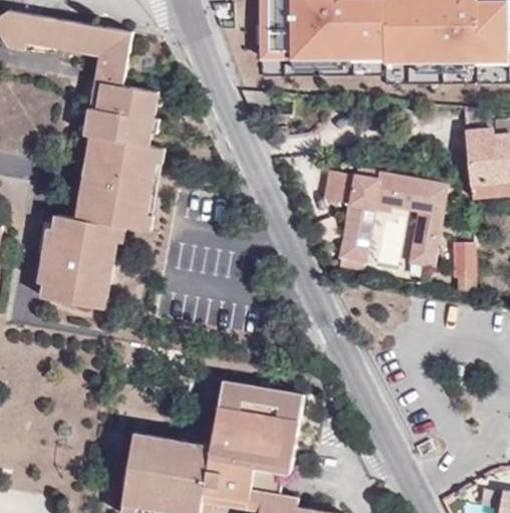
[(259,0),(260,45),(282,45),(282,58),(291,58),(342,58),(351,58),(351,50),(406,49),(406,60),(416,60),(467,60),(476,60),(476,53),(508,52),(507,0),(259,0)]
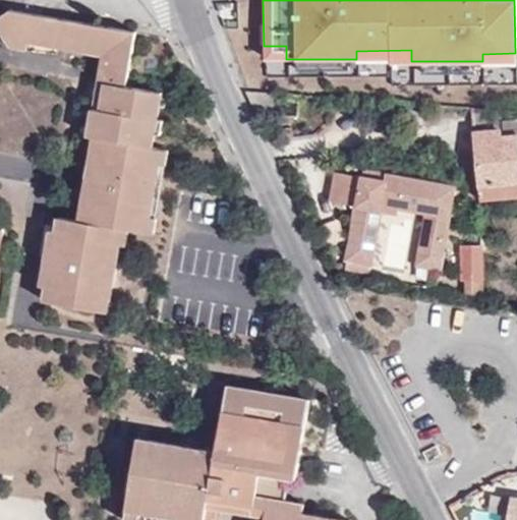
[(139,132),(142,116),(155,118),(158,93),(123,87),(132,33),(5,11),(0,14),(0,36),(2,39),(23,43),(100,56),(104,57),(100,81),(119,85),(115,113),(90,109),(83,136),(89,137),(94,138),(79,221),(74,220),(55,216),(53,231),(44,285),(42,299),(95,309),(97,295),(106,297),(117,243),(122,244),(125,229),(134,230),(136,216),(148,217),(156,164),(146,162),(148,149),(151,134),(139,132)]
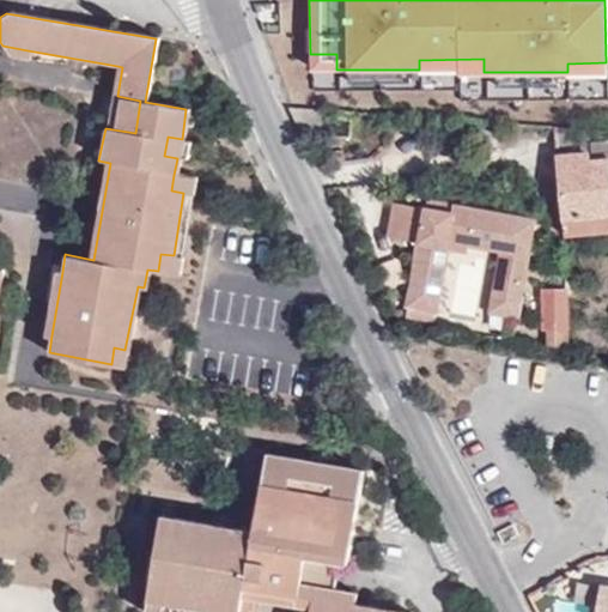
[(10,56),(28,60),(28,50),(2,46),(10,56)]
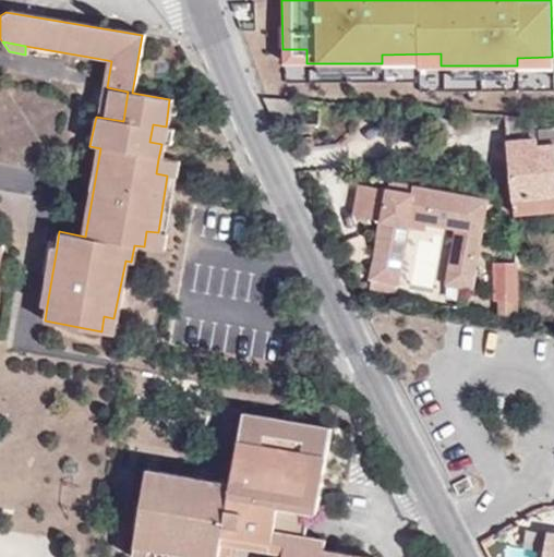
[(282,63),(306,63),(306,49),(282,49),(282,63)]
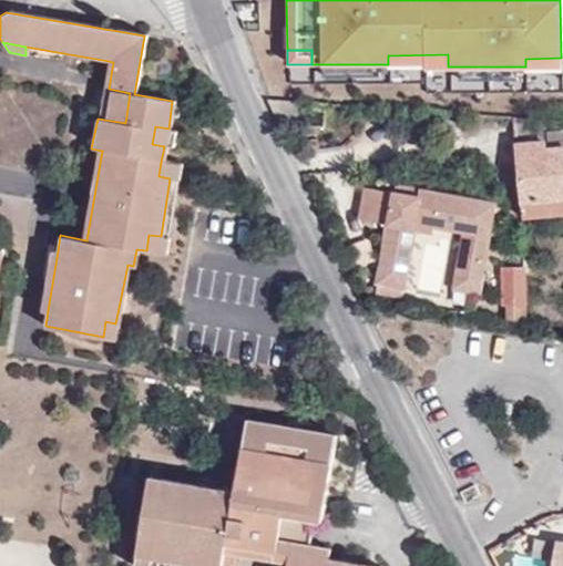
[(388,64),(388,68),(448,67),(448,54),(388,55),(388,64)]
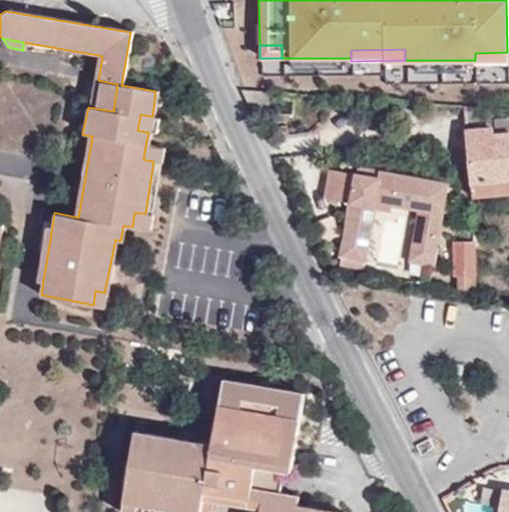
[(507,63),(507,52),(475,53),(475,60),(475,63),(507,63)]
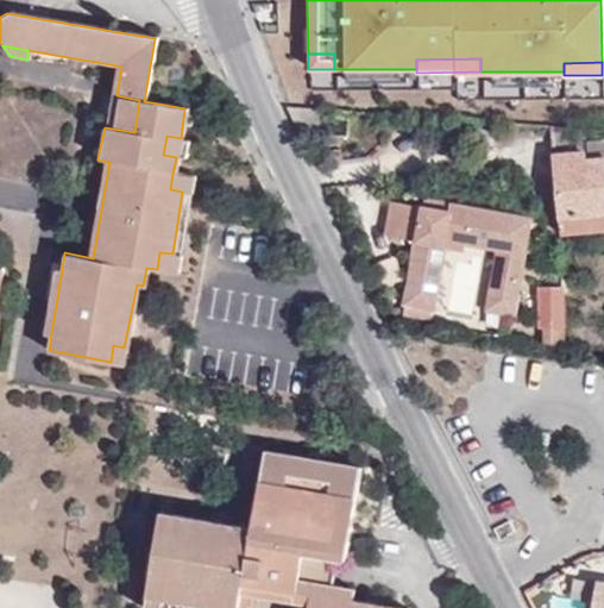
[(117,66),(105,127),(134,132),(139,100),(117,95),(121,67),(117,66)]
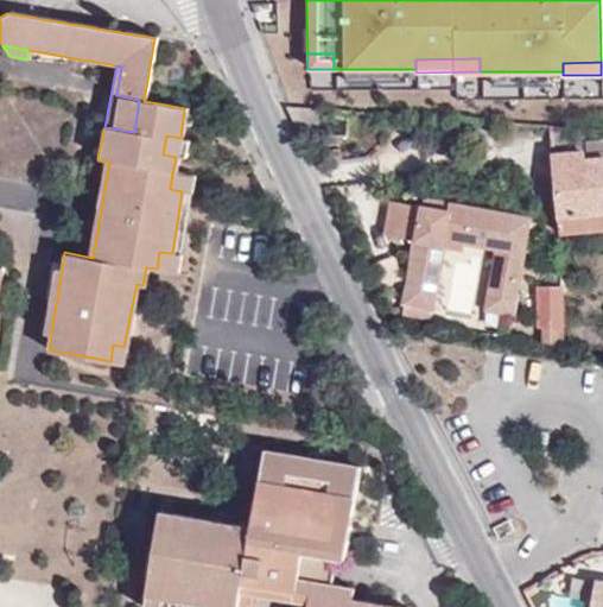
[(344,69),(344,83),(405,82),(405,69),(344,69)]
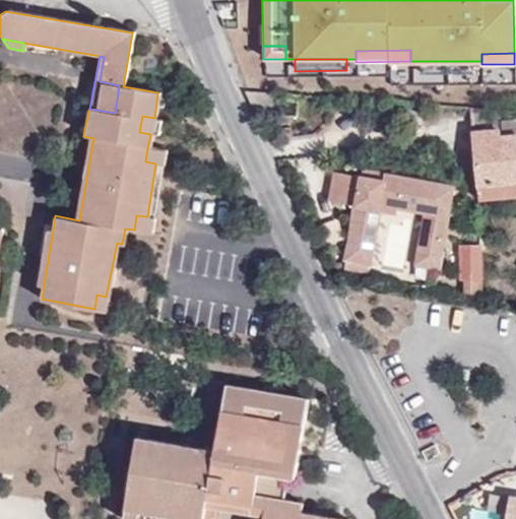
[(421,61),(421,73),(472,72),(472,61),(421,61)]
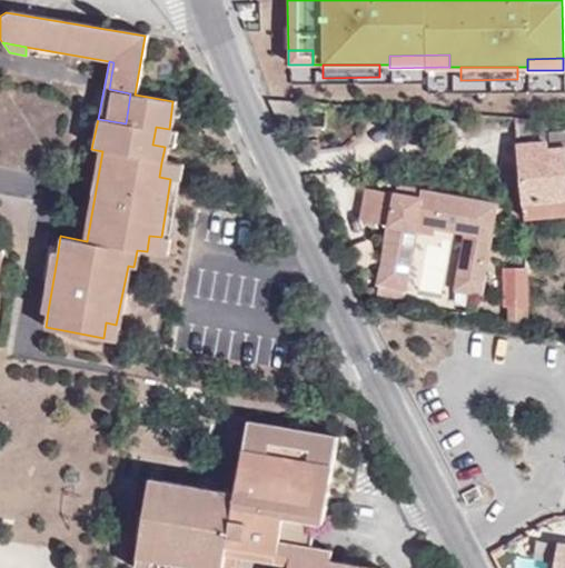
[(295,101),(264,98),(275,125),(293,126),(295,101)]
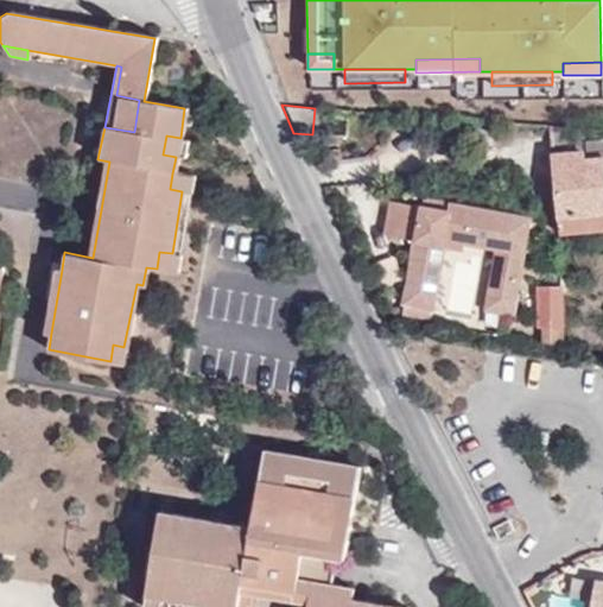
[(602,128),(546,125),(554,219),(602,214),(602,128)]
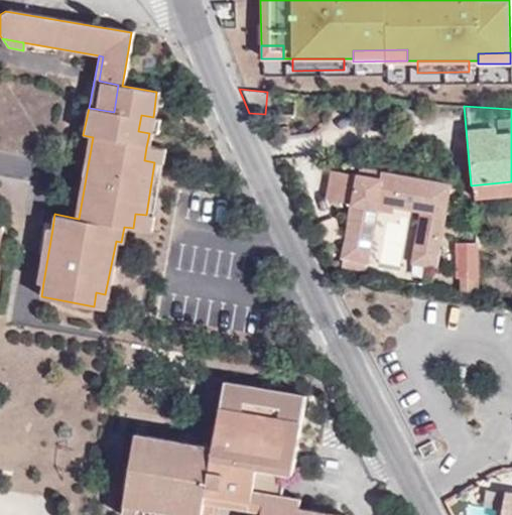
[(155,133),(158,118),(153,117),(141,115),(138,131),(149,133),(155,133)]
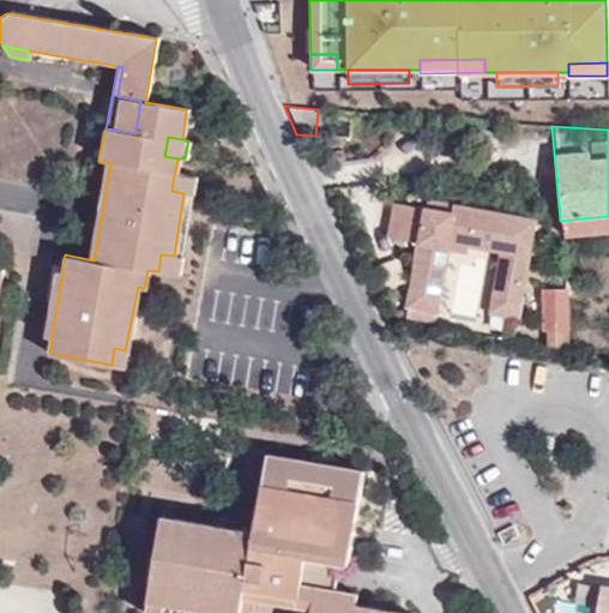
[(104,162),(88,259),(94,260),(110,163),(104,162)]
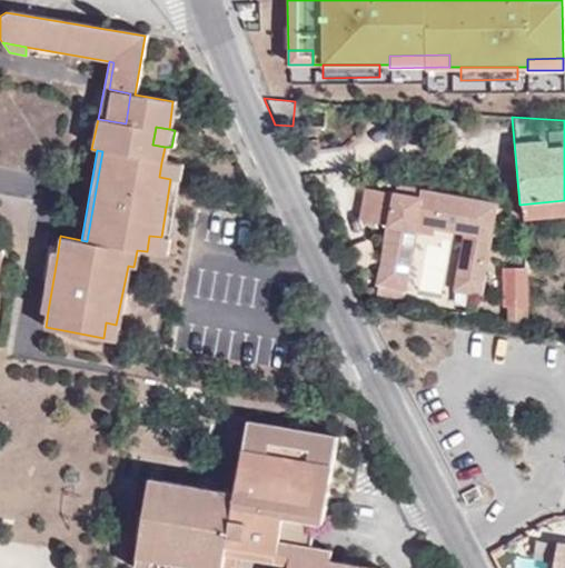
[(177,180),(179,165),(161,162),(159,177),(170,179),(177,180)]
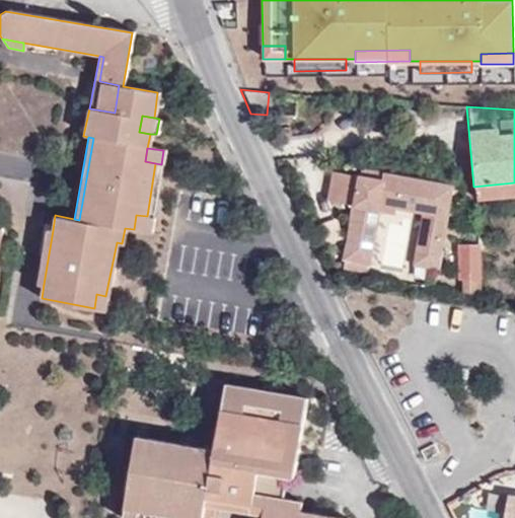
[(416,212),(407,261),(428,266),(444,186),(353,168),(352,175),(324,170),(318,200),(346,204),(336,257),(360,262),(369,207),(388,211),(389,207),(416,212)]
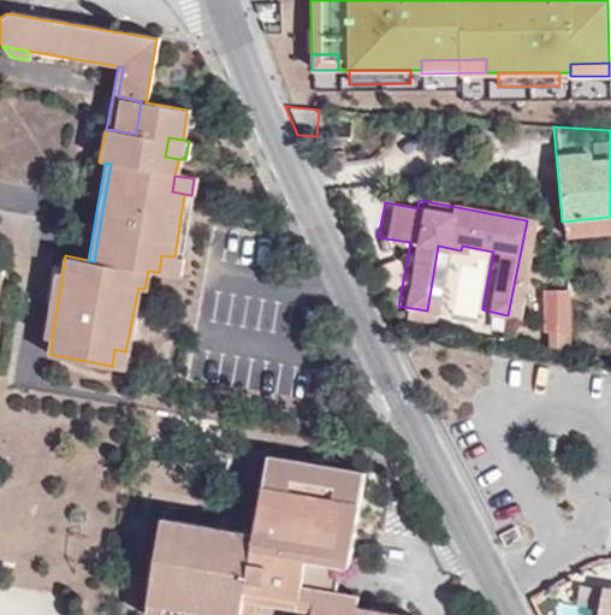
[(610,234),(610,217),(562,222),(563,238),(610,234)]
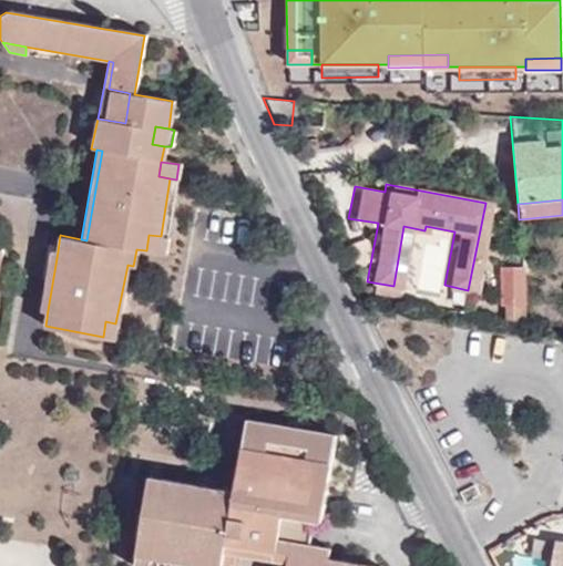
[(163,254),(166,237),(161,236),(149,235),(146,250),(163,254)]
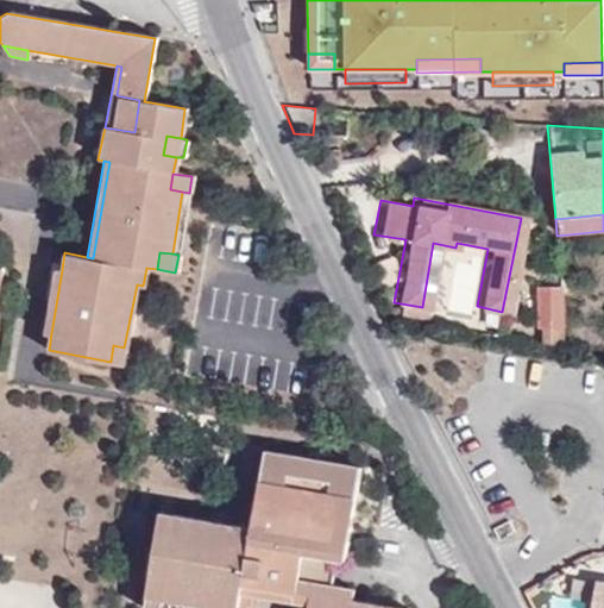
[(52,270),(42,332),(51,333),(62,270),(52,270)]
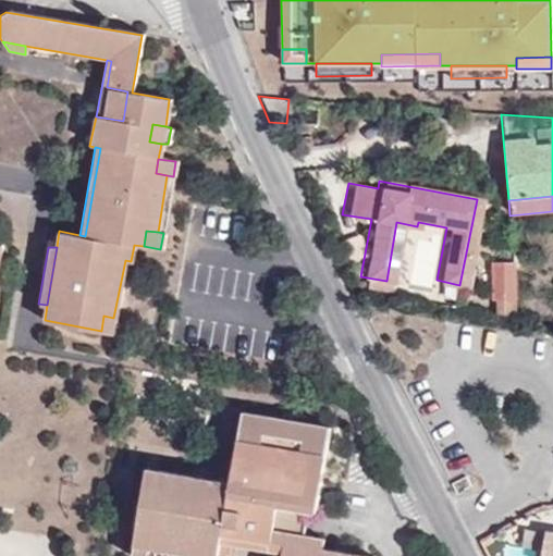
[(489,316),(505,316),(505,263),(484,262),(483,299),(489,303),(489,316)]
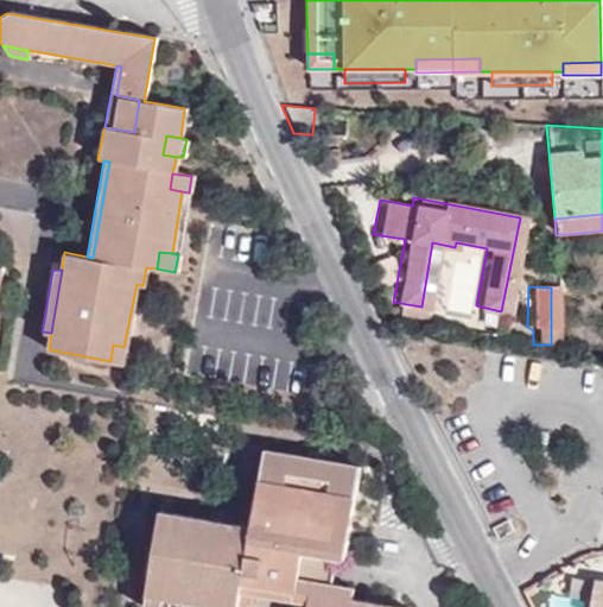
[(110,361),(121,364),(124,347),(113,345),(110,361)]
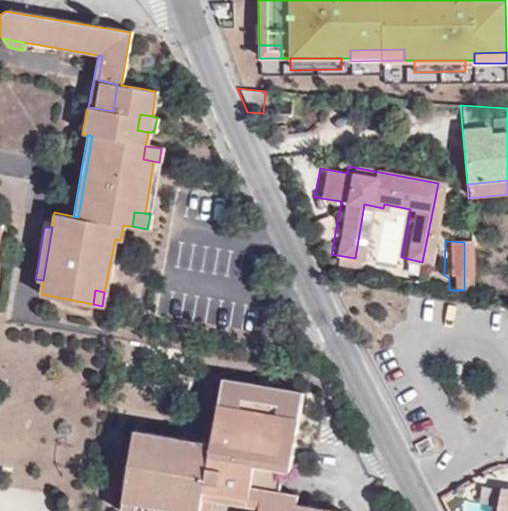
[(200,492),(242,499),(240,506),(256,508),(255,510),(333,510),(294,503),(295,494),(276,491),(280,468),(287,470),(300,393),(220,379),(208,444),(133,430),(119,510),(195,510),(199,499),(200,492)]
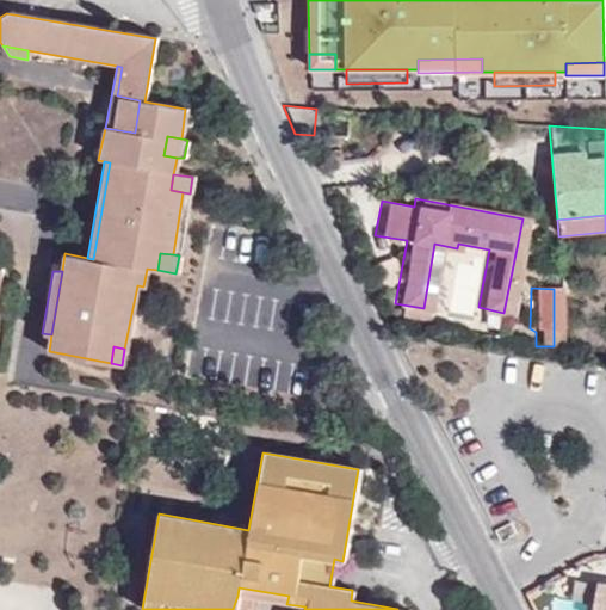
[(605,609),(605,584),(598,583),(591,609),(605,609)]
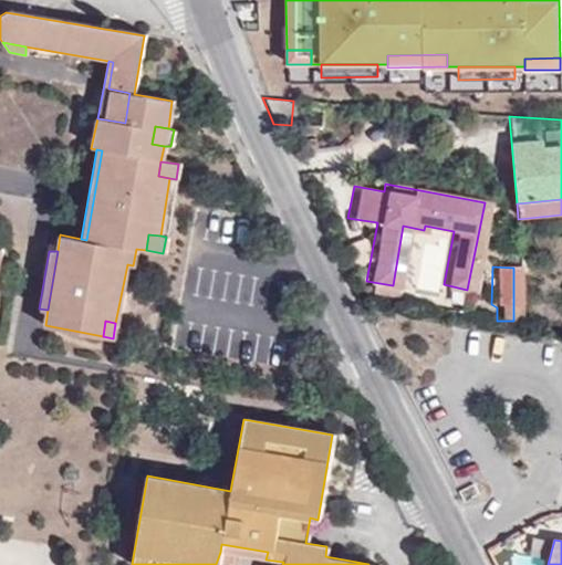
[(266,560),(268,552),(221,544),(220,552),(266,560)]
